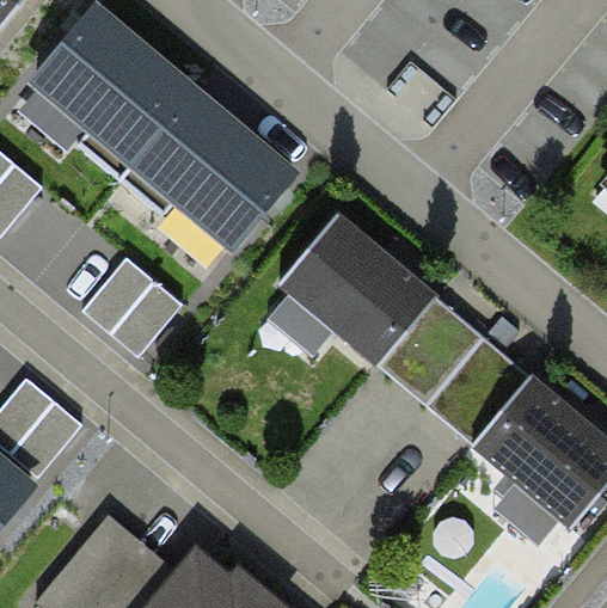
[(0,37),(31,0),(0,0),(0,37)]
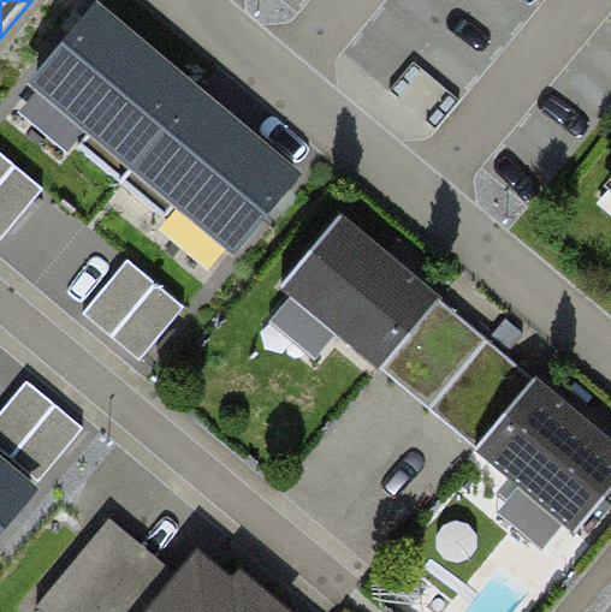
[(298,177),(96,11),(35,84),(237,250),(298,177)]
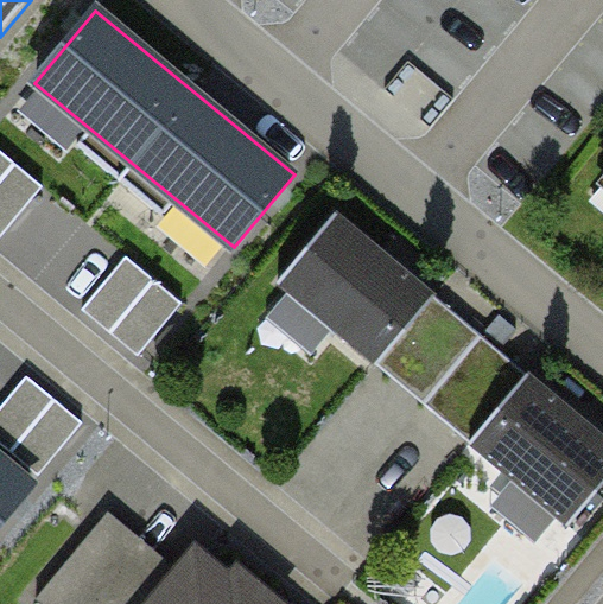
[(0,231),(39,188),(0,154),(0,231)]
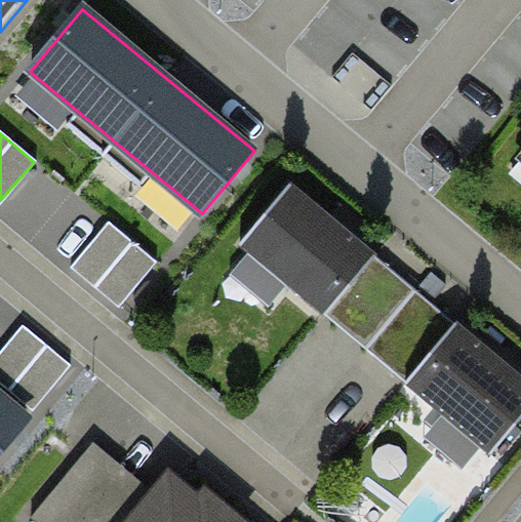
[(520,135),(511,148),(520,156),(520,135)]
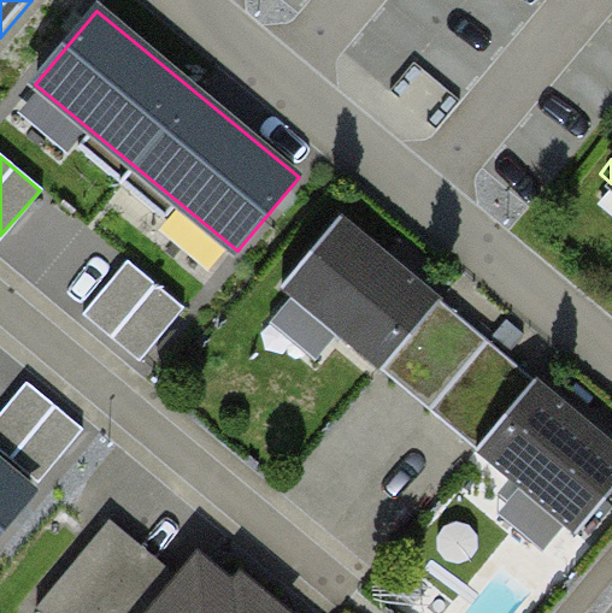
[(478,326),(340,213),(278,289),(377,369),(384,360),(424,393),(478,326)]
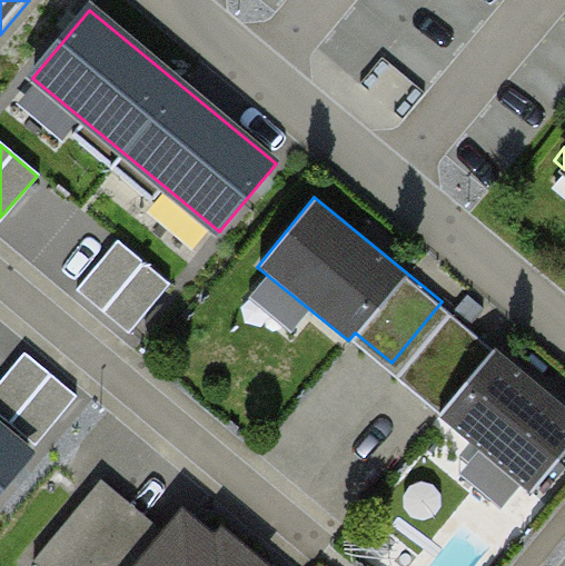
[(171,281),(121,240),(79,290),(128,331),(171,281)]
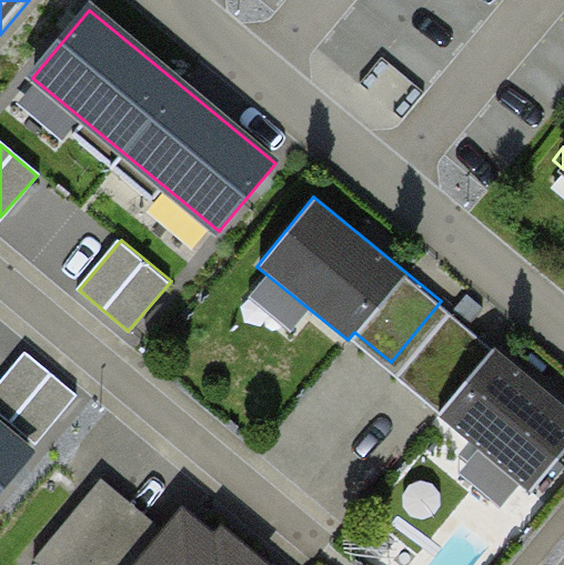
[(563,452),(563,399),(441,301),(391,362),(481,435),(461,461),(503,494),(513,481),(530,495),(563,452)]
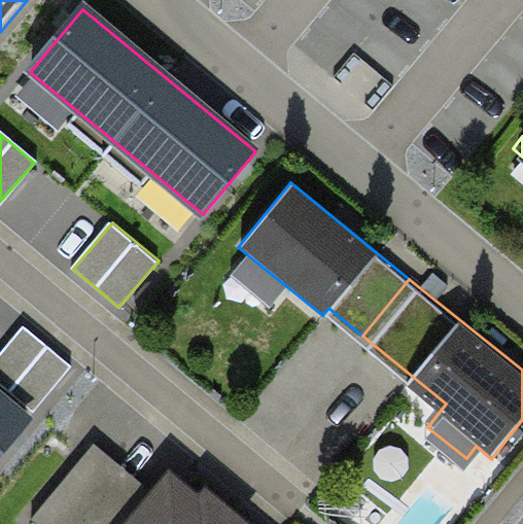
[(70,364),(24,326),(0,353),(0,384),(31,411),(70,364)]
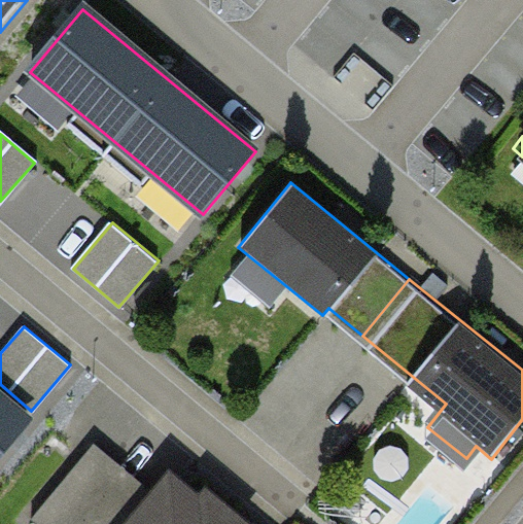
[(0,454),(27,422),(0,398),(0,454)]
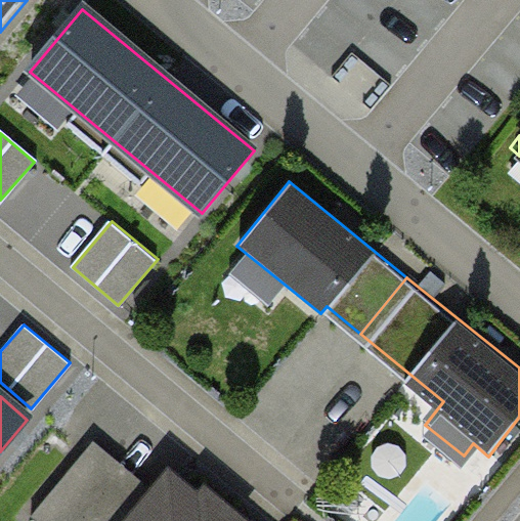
[(92,441),(29,513),(37,520),(233,520),(203,494),(195,504),(167,480),(154,494),(92,441)]
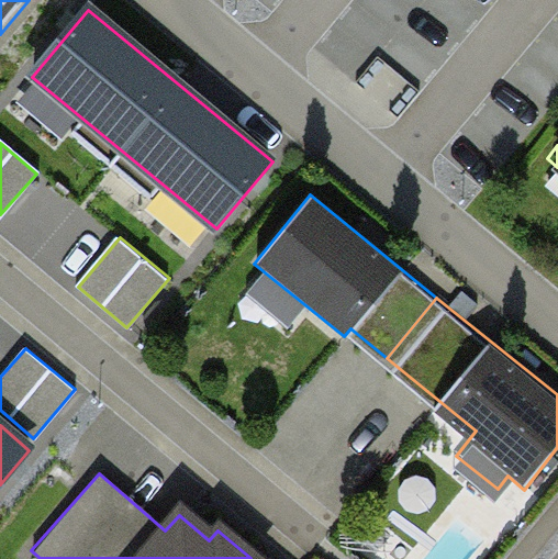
All buildings are outlined.
